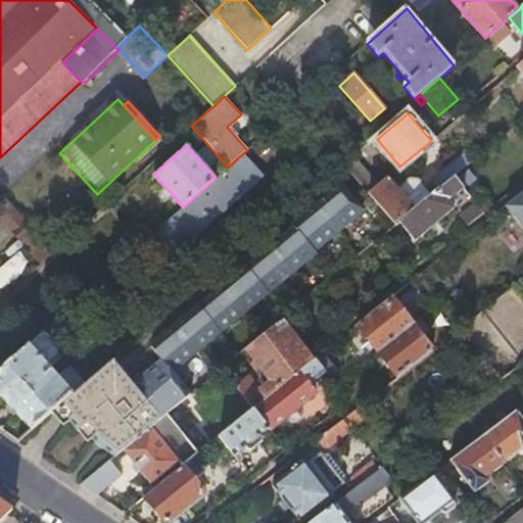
[(448,181),(455,176),(475,159),(468,150),(441,173),(448,181)]
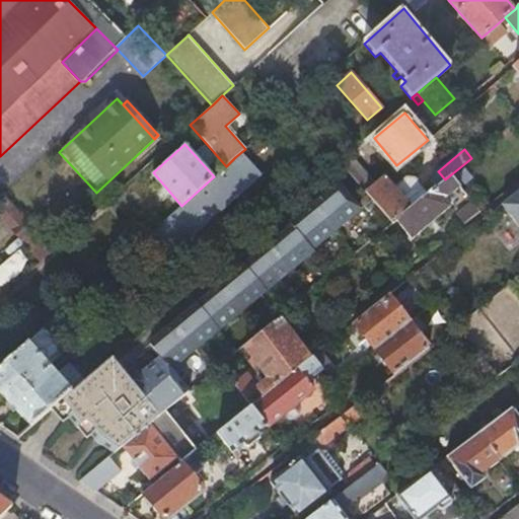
[(240,162),(246,157),(241,152),(235,157),(240,162)]
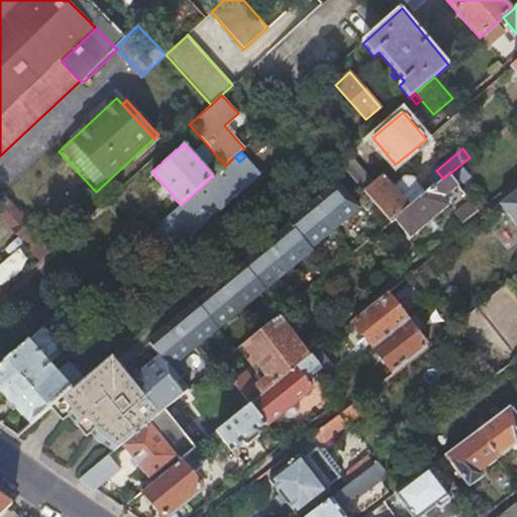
[(181,205),(151,231),(158,239),(148,247),(162,263),(262,175),(245,157),(239,162),(234,157),(225,166),(213,176),(181,205)]
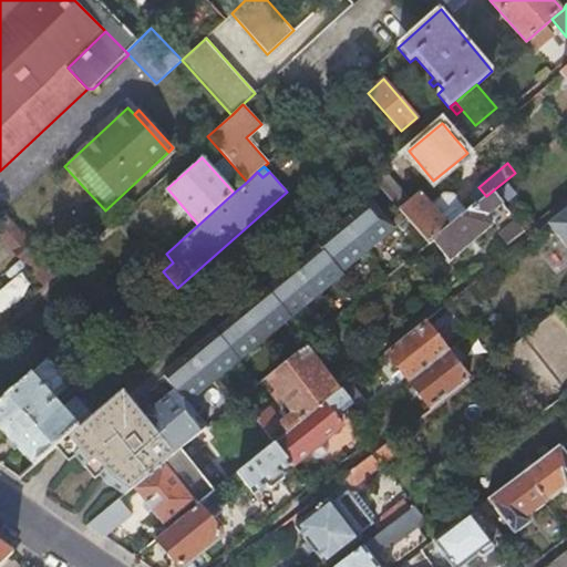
[(475,205),(486,196),(478,187),(470,197),(475,205)]
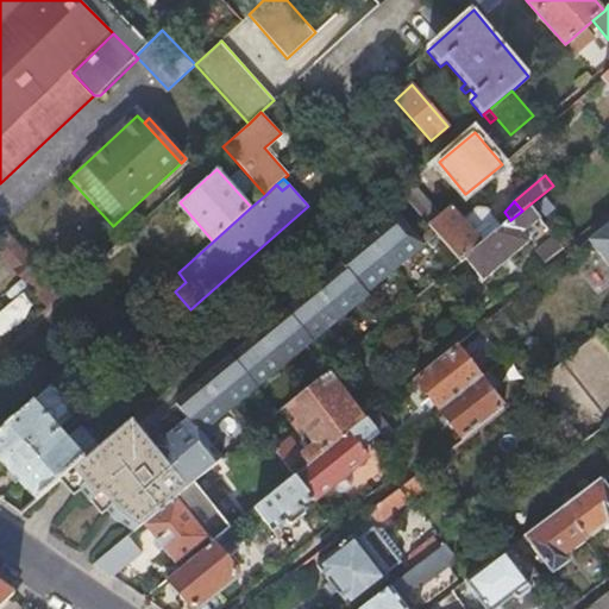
[(522,236),(541,219),(529,205),(522,211),(510,220),(502,227),(481,245),(465,258),(484,281),(529,244),(522,236)]
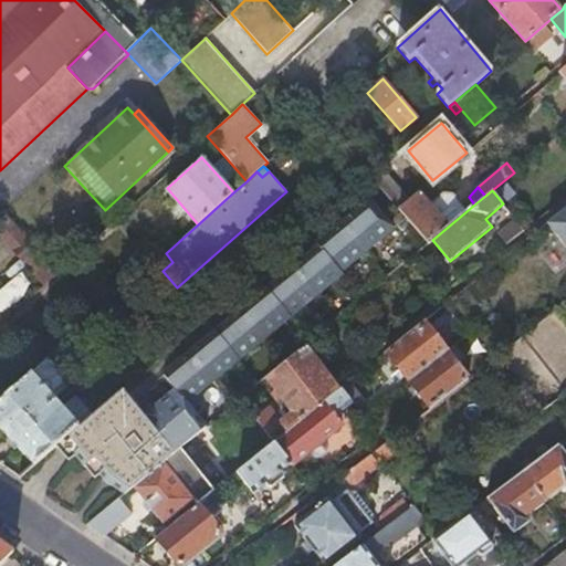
[(428,243),(432,240),(447,228),(467,211),(452,195),(443,194),(429,206),(418,194),(399,209),(428,243)]
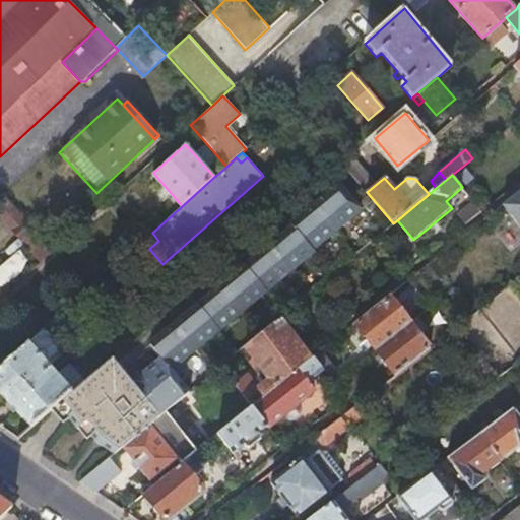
[(125,387),(105,364),(84,382),(58,405),(88,436),(116,454),(123,448),(164,414),(189,393),(172,373),(313,254),(311,252),(361,211),(339,186),(290,225),(291,228),(150,345),(160,358),(142,374),(127,371),(125,387)]
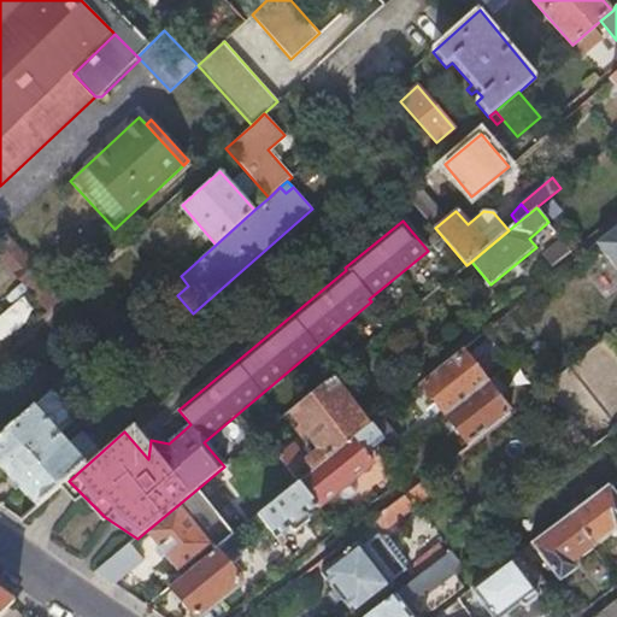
[(616,266),(616,224),(495,323),(544,387),(568,369),(539,330),(616,266)]
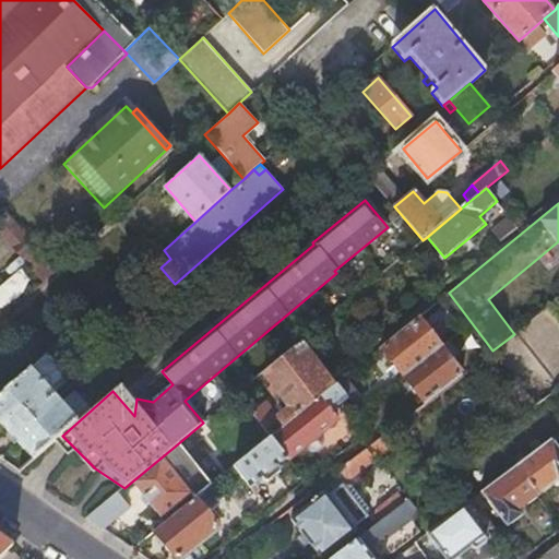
[(487,228),(496,241),(513,228),(504,215),(487,228)]
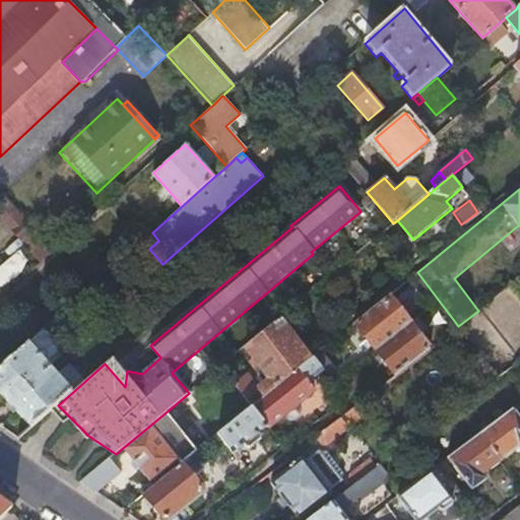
[(0,222),(39,264),(50,253),(2,202),(0,204),(0,222)]
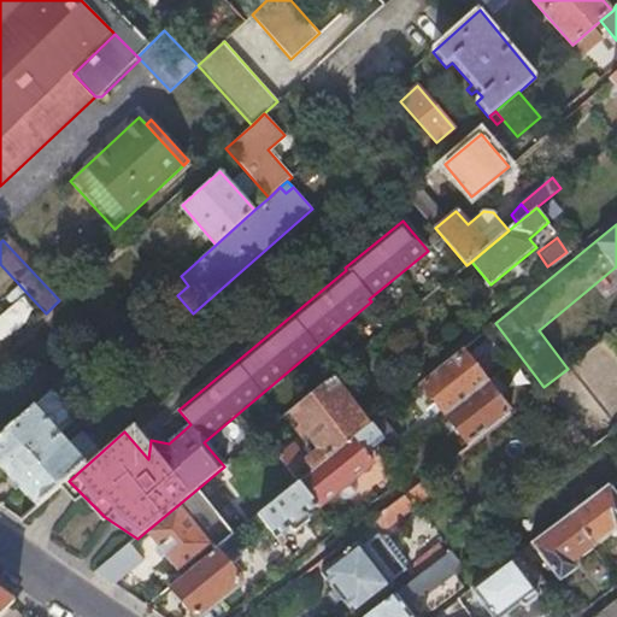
[(147,275),(163,292),(169,286),(174,282),(158,265),(147,275)]
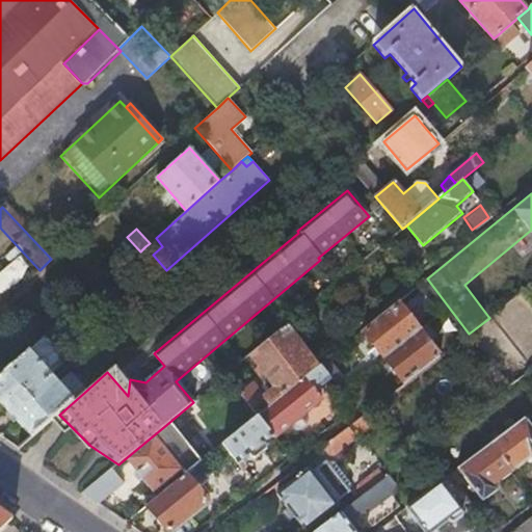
[(162,246),(156,238),(150,243),(145,246),(153,255),(162,246)]
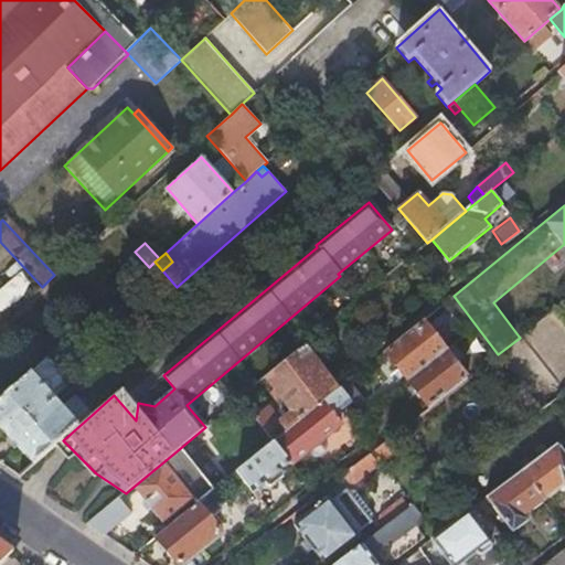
[(0,308),(30,288),(19,273),(0,285),(0,308)]
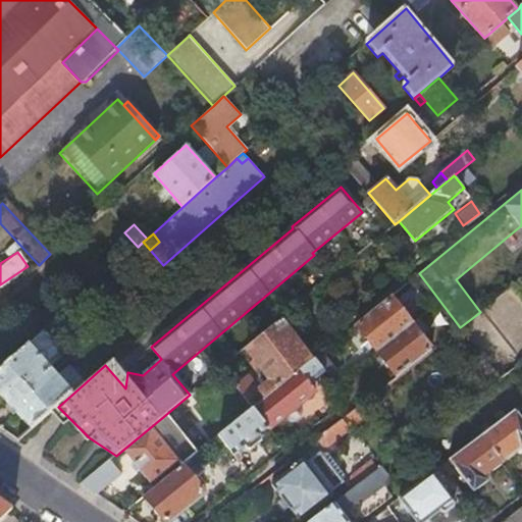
[(432,349),(392,296),(356,324),(398,376),(432,349)]
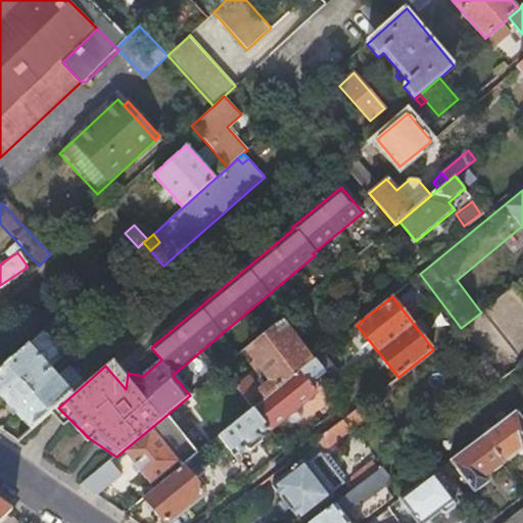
[(314,360),(281,320),(245,349),(253,360),(250,363),(262,378),(266,375),(273,383),(264,391),(250,376),(236,386),(253,409),(314,360)]
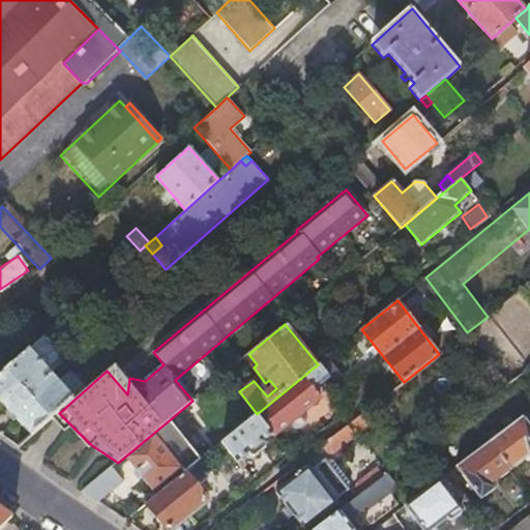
[(62,354),(46,334),(0,374),(0,400),(32,436),(59,413),(86,389),(70,371),(57,382),(49,373),(63,361),(59,357),(62,354)]
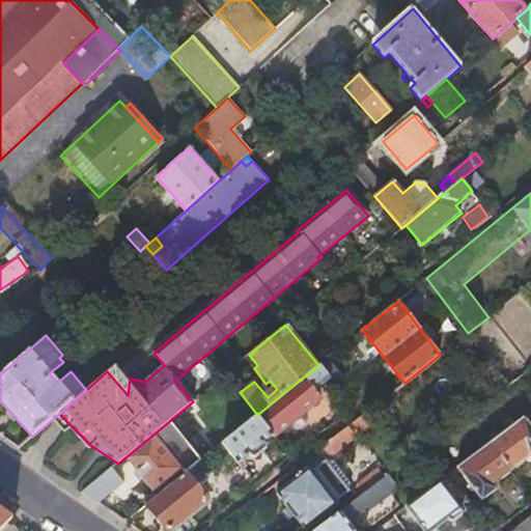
[(327,373),(319,364),(318,365),(257,415),(222,444),(239,464),(240,463),(243,466),(246,464),(243,460),(249,454),(252,458),(256,458),(268,449),(268,445),(264,443),(273,436),(274,438),(320,399),(311,386),(327,373)]
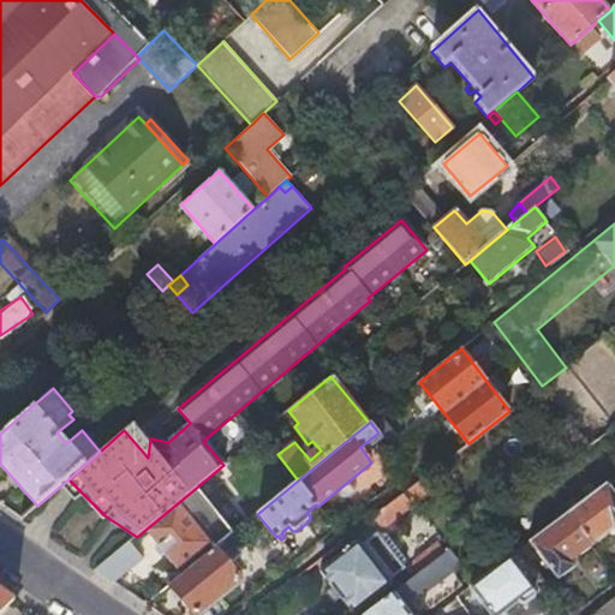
[(434,497),(421,481),(400,497),(412,514),(434,497)]
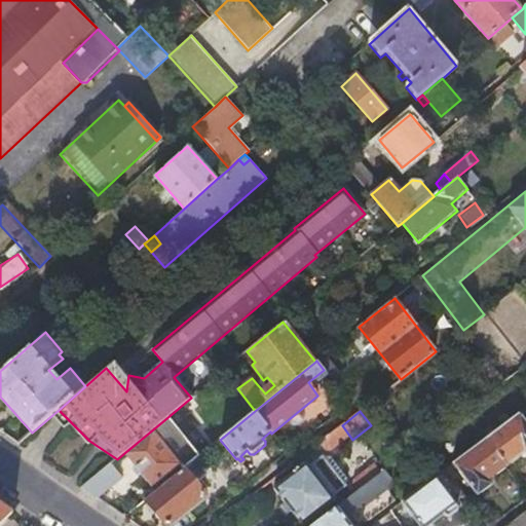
[(525,421),(519,413),(486,438),(508,466),(525,453),(525,421)]
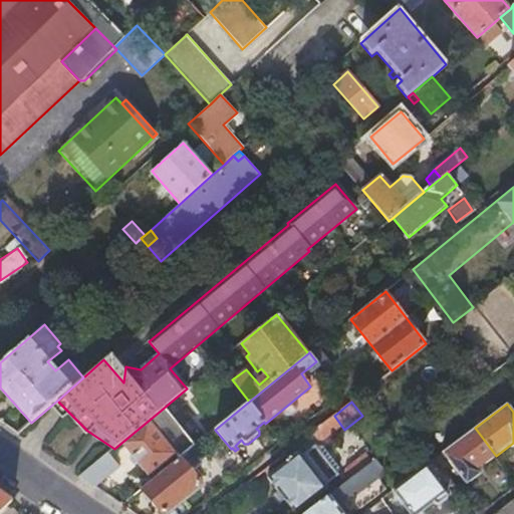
[(169,419),(162,410),(121,443),(150,476),(177,454),(156,429),(169,419)]
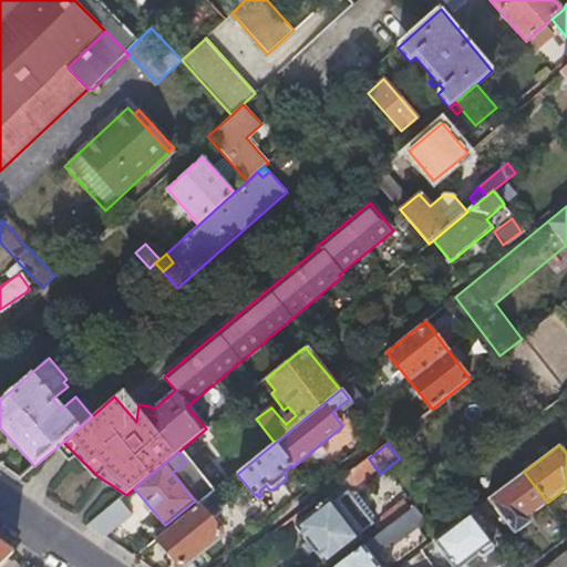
[(380,474),(369,459),(358,467),(368,481),(373,487),(384,478),(380,474)]
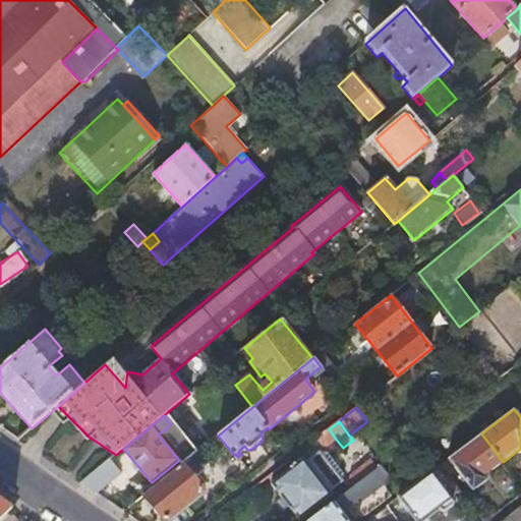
[(338,442),(329,429),(315,439),(326,452),(338,442)]
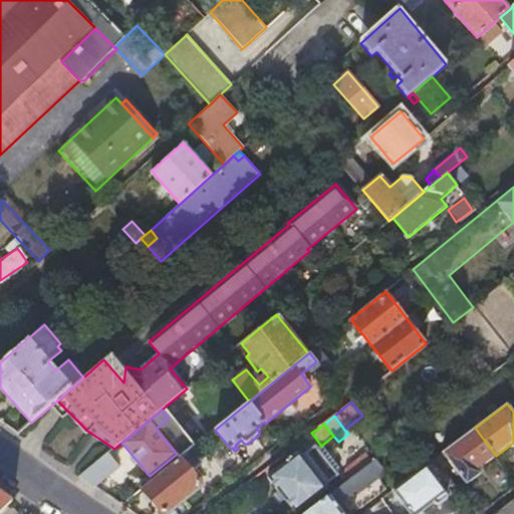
[(478,469),(496,456),(475,428),(443,452),(467,484),(481,473),(478,469)]
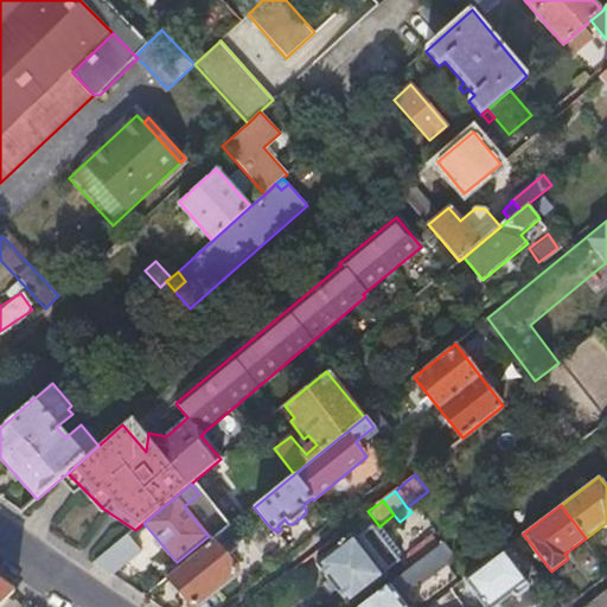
[(379,526),(368,511),(347,526),(352,532),(379,526)]
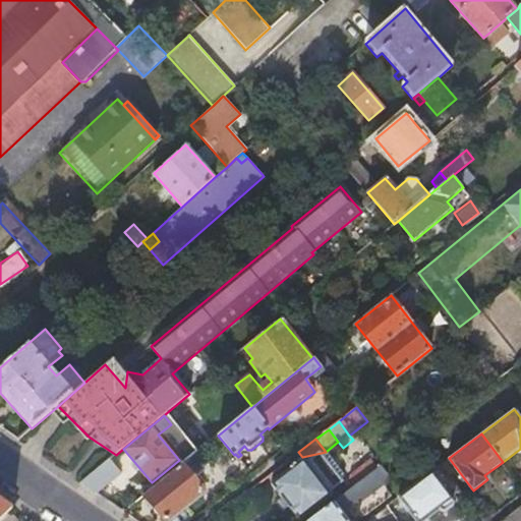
[(82,482),(97,493),(122,472),(111,459),(82,482)]
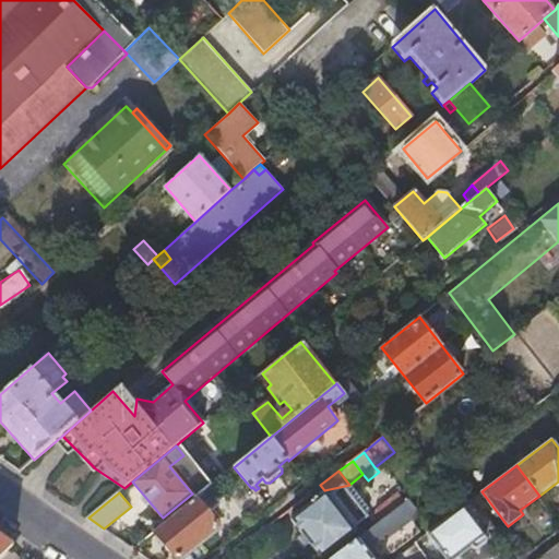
[(292,519),(321,557),(355,532),(325,492),(292,519)]
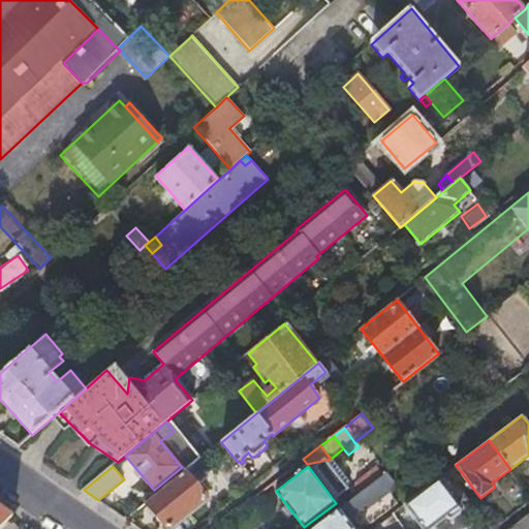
[(354,499),(382,477),(374,466),(346,488),(354,499)]
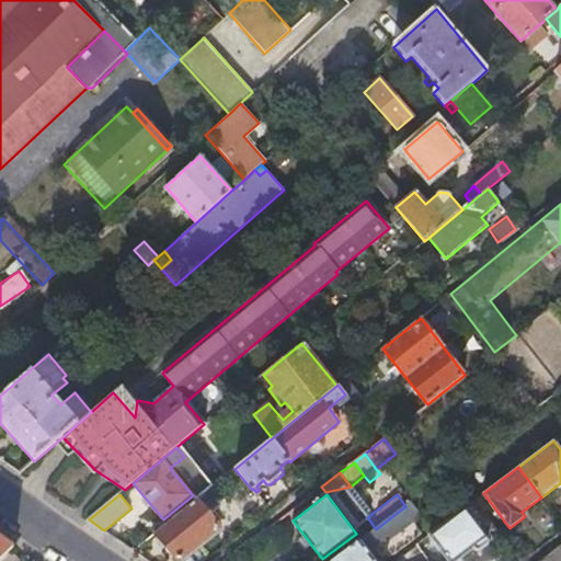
[(214,511),(202,495),(156,533),(178,560),(183,560),(216,535),(217,528),(207,516),(214,511)]
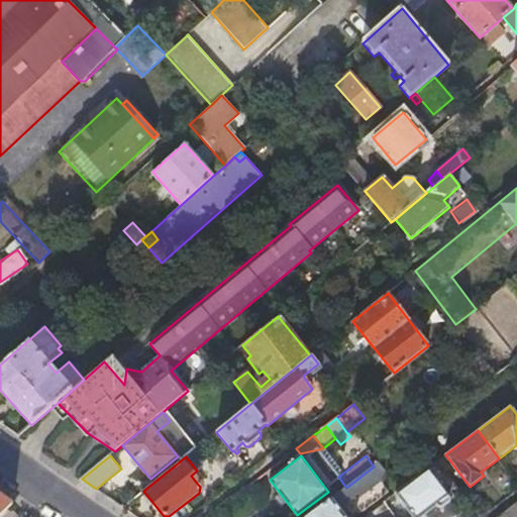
[(387,475),(379,463),(374,467),(346,488),(306,516),(345,516),(336,505),(351,494),(364,510),(389,491),(384,484),(387,475)]
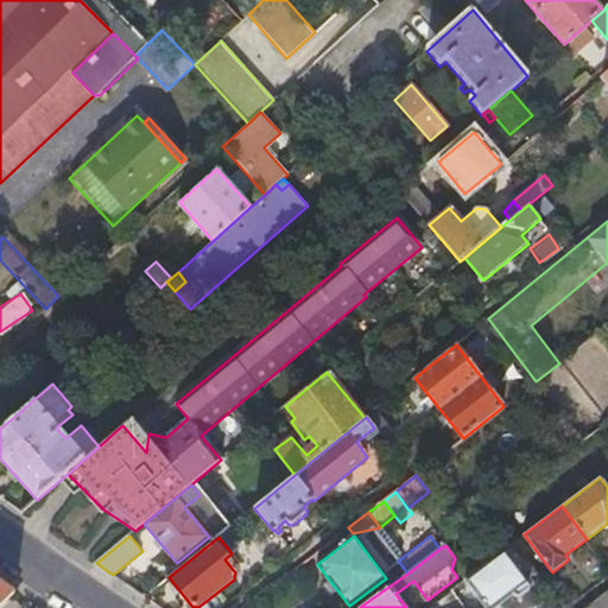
[(505,549),(464,580),(467,583),(466,584),(474,596),(476,595),(486,607),(493,607),(512,594),(514,596),(519,597),(529,589),(530,584),(527,583),(530,582),(505,549)]
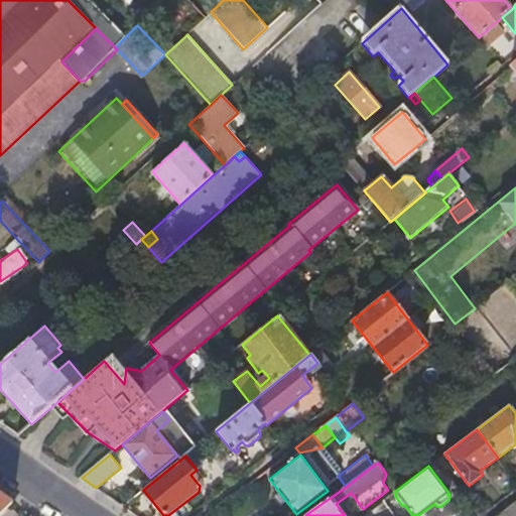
[(0,493),(0,515),(10,505),(13,503),(0,493)]
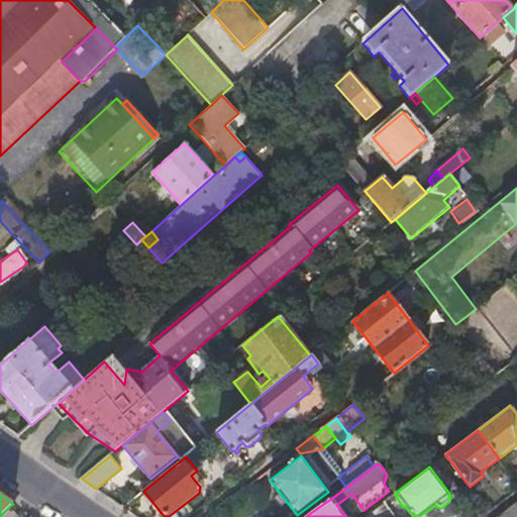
[(516,516),(516,501),(496,516),(516,516)]
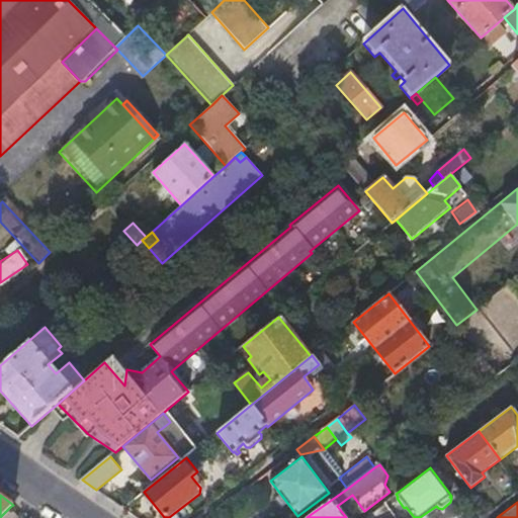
[(19,517),(10,507),(0,517),(19,517)]
